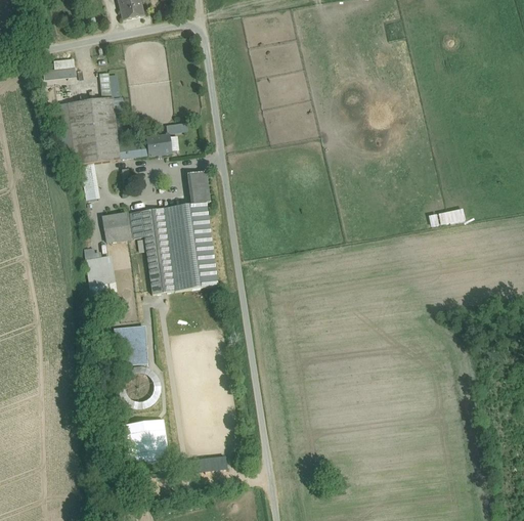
[(119,0),(123,18),(144,14),(140,0),(119,0)]
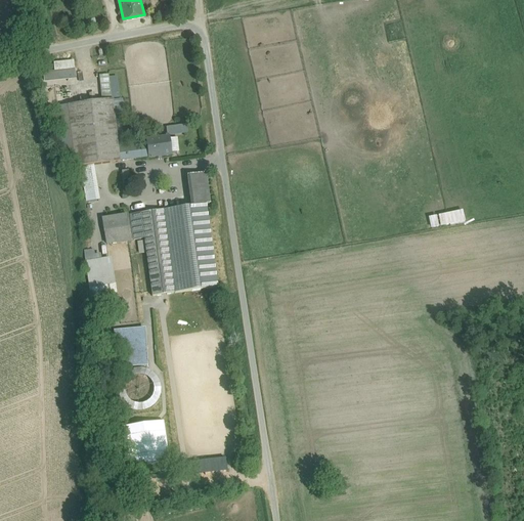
[(45,78),(75,76),(74,58),(44,59),(45,78)]
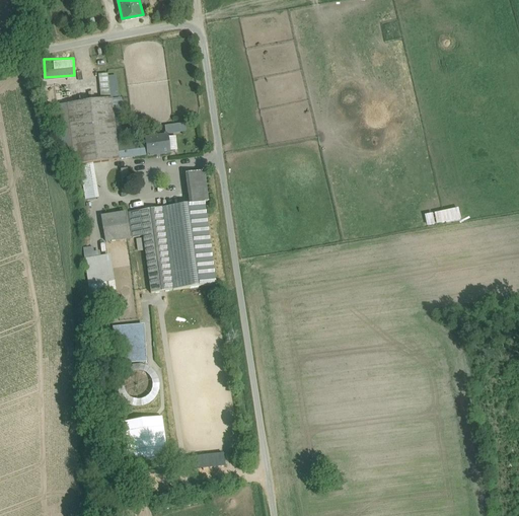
[(106,71),(100,72),(103,96),(110,95),(106,71)]
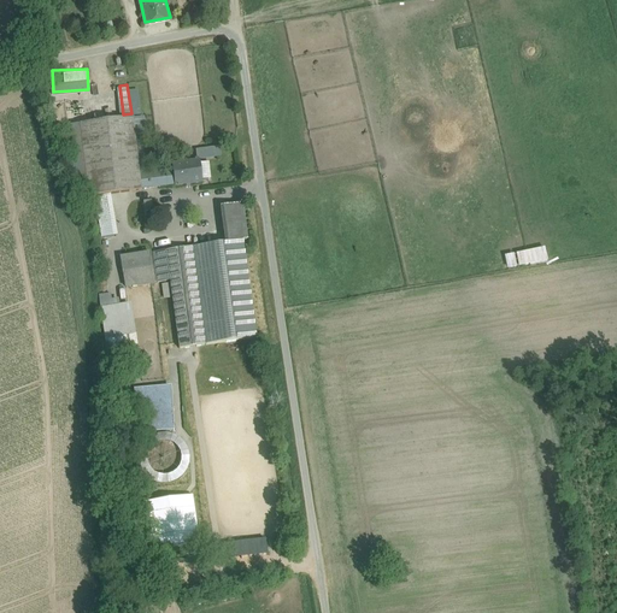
[(133,113),(80,121),(88,193),(95,192),(111,190),(141,187),(140,171),(139,159),(133,113)]
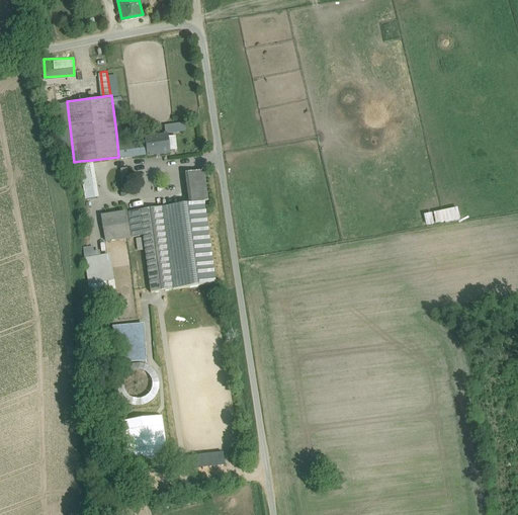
[(167,133),(145,135),(146,141),(123,144),(117,144),(118,156),(147,152),(148,153),(156,152),(156,154),(160,154),(160,152),(169,150),(167,133)]
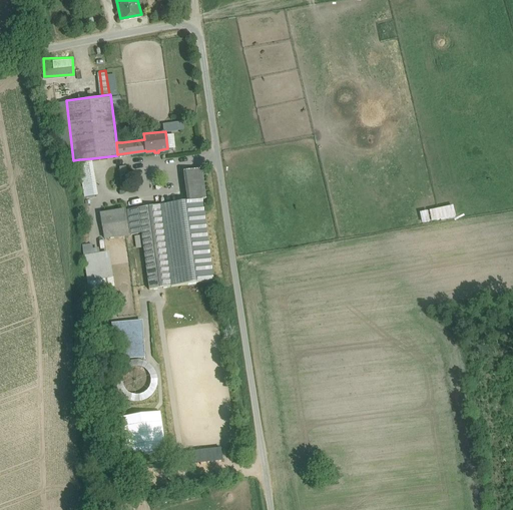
[(92,158),(79,159),(84,193),(97,191),(92,158)]
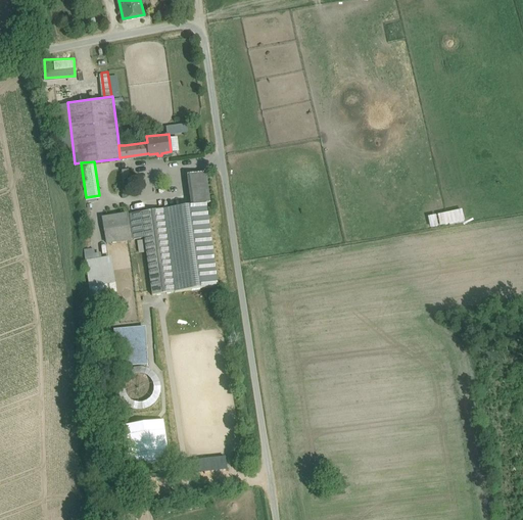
[(205,170),(189,172),(190,184),(207,181),(205,170)]
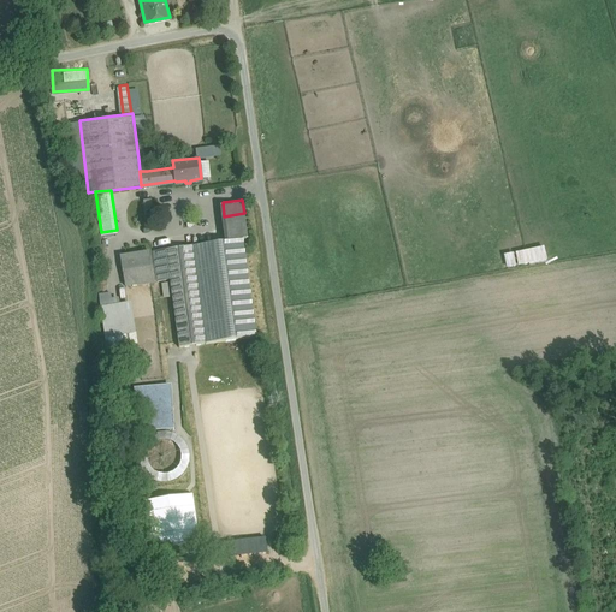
[(244,213),(224,217),(227,238),(242,237),(247,236),(244,213)]
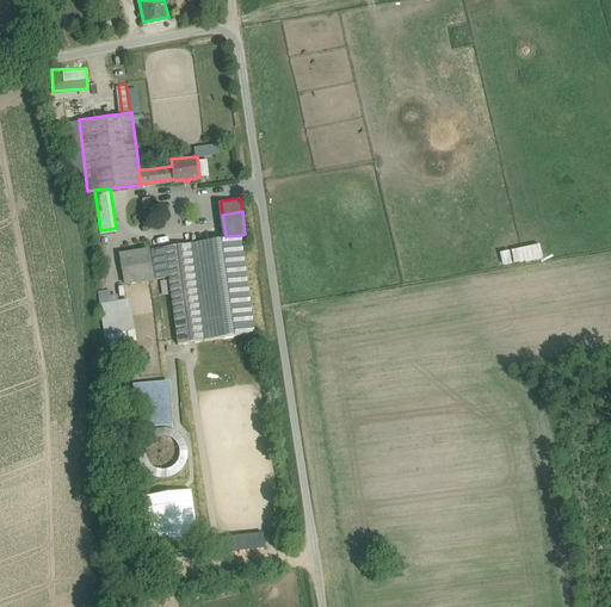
[(226,236),(150,247),(156,276),(168,274),(178,342),(253,332),(240,235),(226,236)]
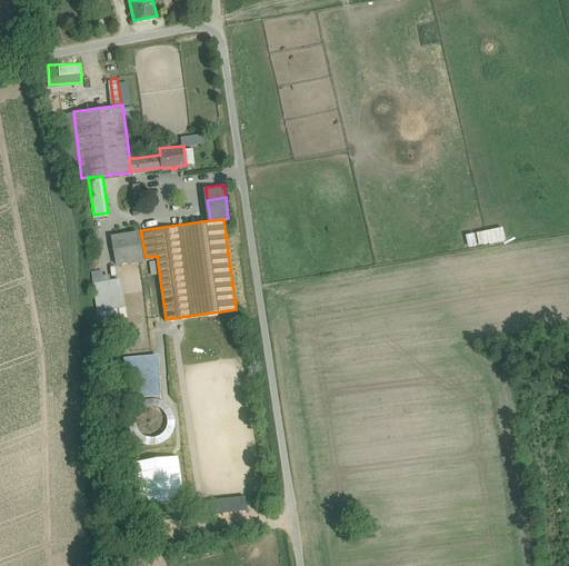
[(467,244),(503,239),(502,227),(466,231),(467,244)]
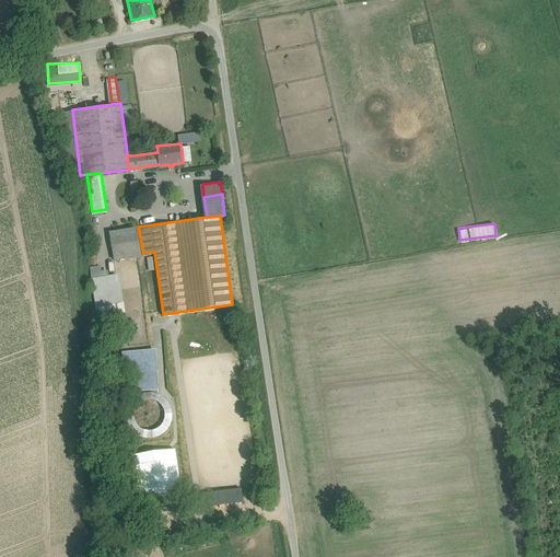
[(136,227),(109,231),(115,258),(140,254),(136,227)]
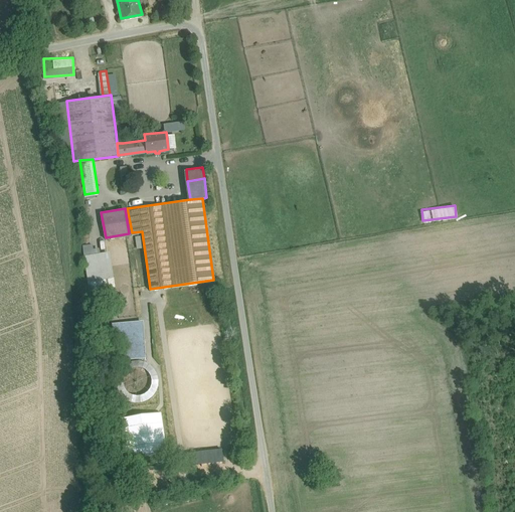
[(109,251),(84,256),(92,300),(116,296),(109,251)]
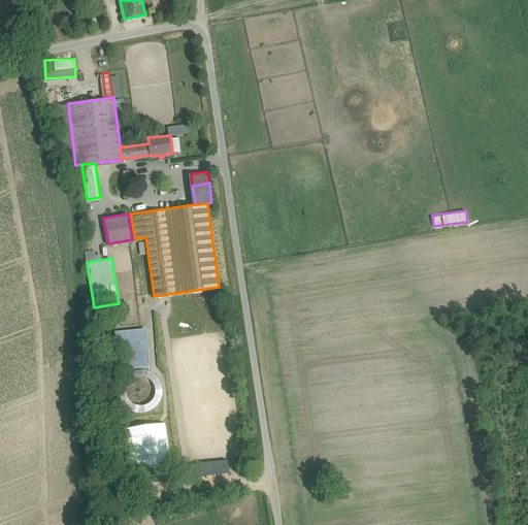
[(145,328),(114,330),(117,367),(147,365),(145,328)]
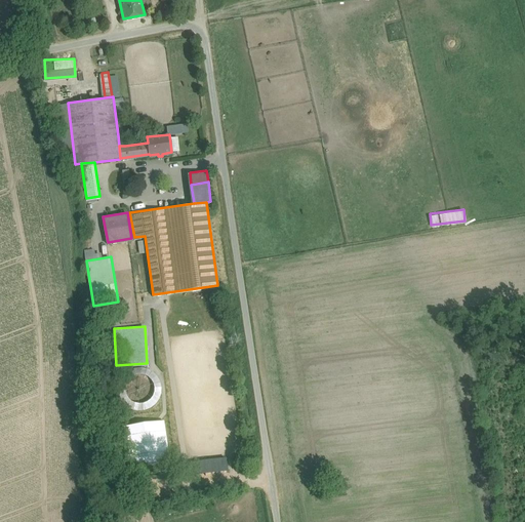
[(120,395),(123,400),(127,404),(132,407),(138,408),(145,408),(150,406),(155,402),(158,398),(160,392),(160,386),(159,380),(156,374),(152,370),(147,368),(140,366),(135,367),(129,369),(124,372),(121,377),(119,384),(119,389),(120,395)]
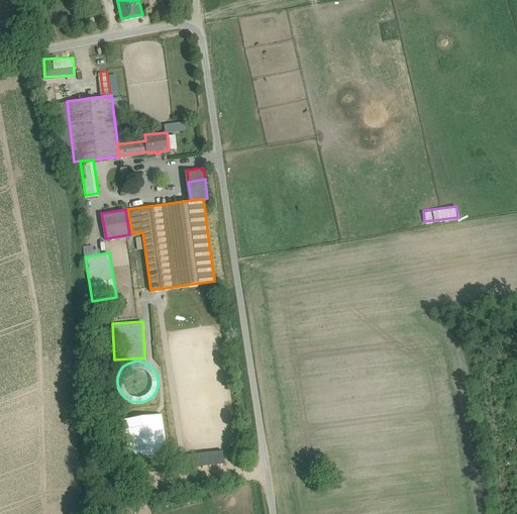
[(162,412),(121,417),(125,456),(166,452),(162,412)]
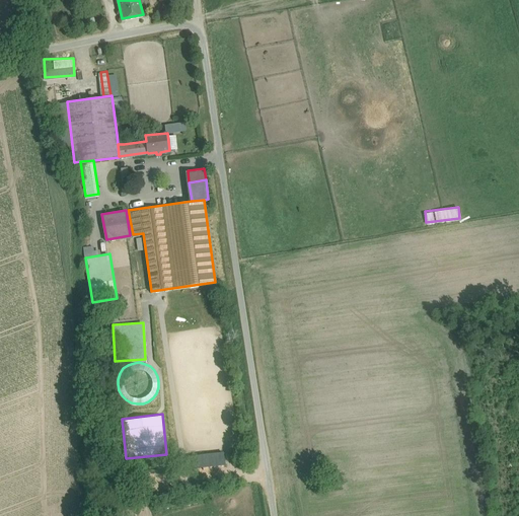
[(223,449),(188,451),(189,465),(224,464),(223,449)]
